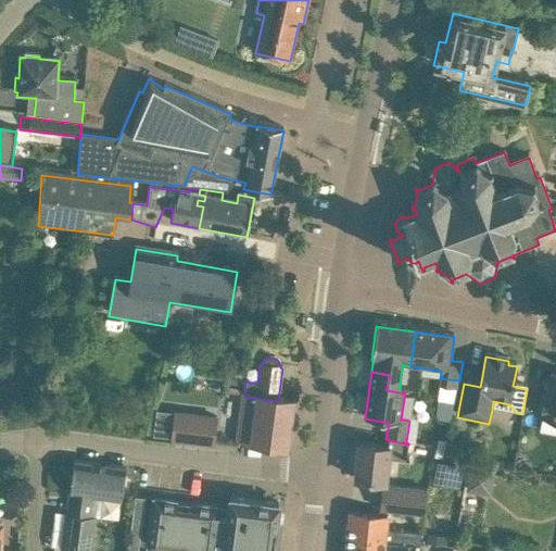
[(555,377),(551,377),(546,399),(542,398),(539,417),(555,421),(555,377)]
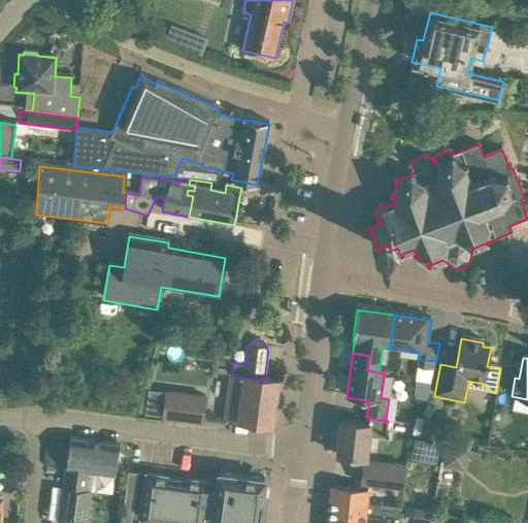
[(224,420),(224,421),(272,427),(278,382),(264,381),(232,377),(232,378),(229,377),(227,401),(232,402),(229,420),(224,420)]
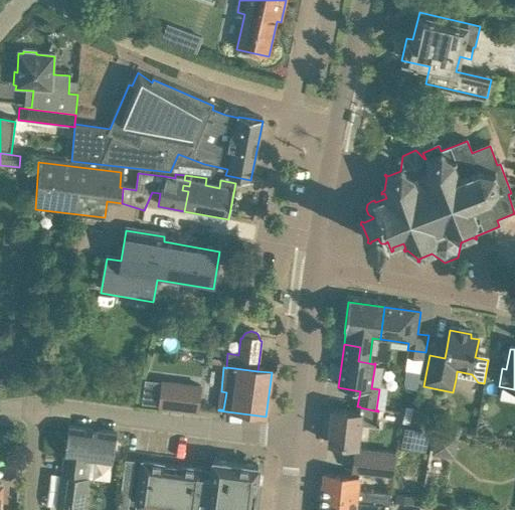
[(159,408),(198,412),(201,386),(162,382),(159,408)]
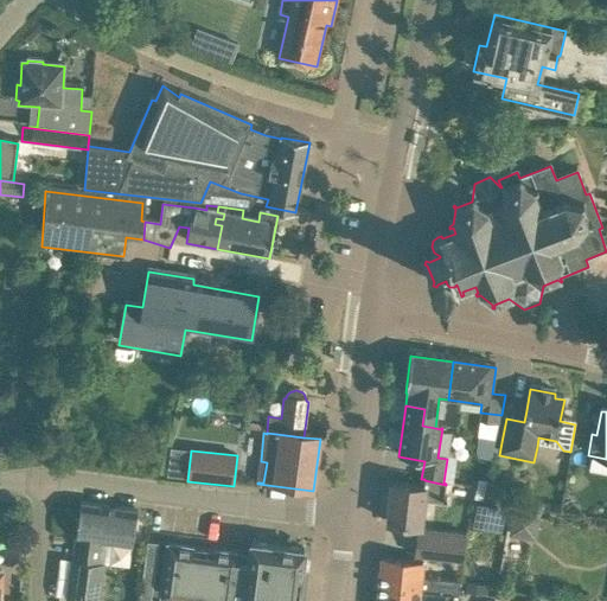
[(425,480),(423,488),(391,485),(387,524),(423,528),(426,500),(443,503),(446,485),(425,480)]
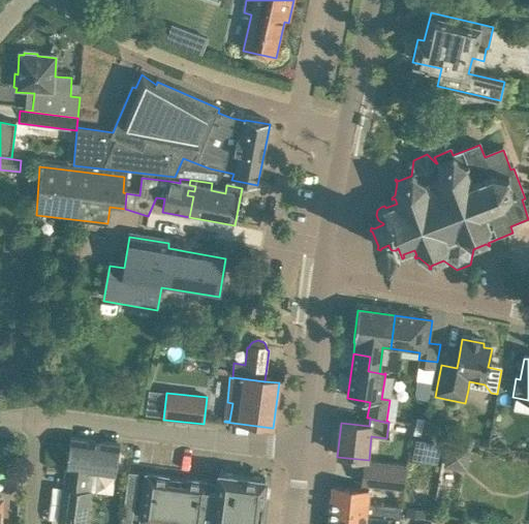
[(87,523),(90,495),(95,495),(98,474),(116,478),(119,448),(70,440),(59,523),(87,523)]
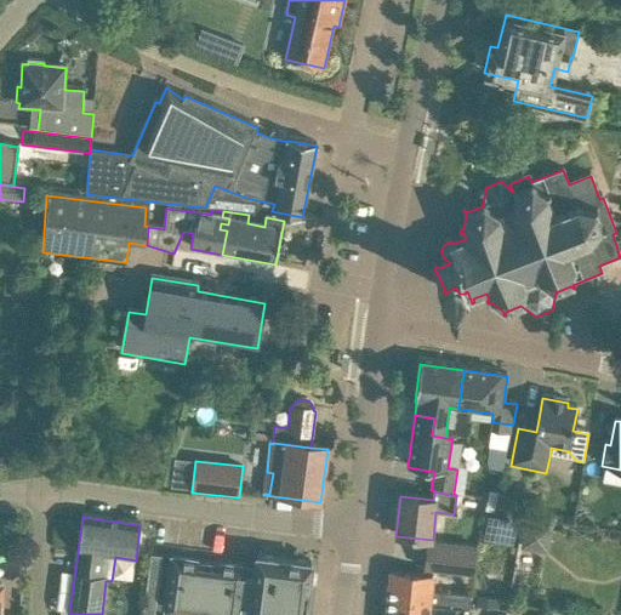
[(488,518),(484,544),(512,548),(516,524),(488,518)]
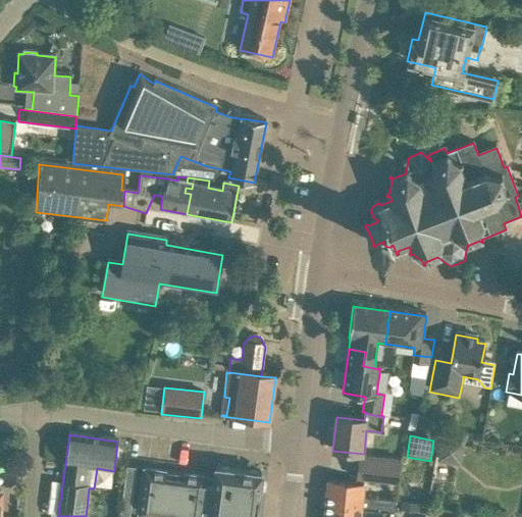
[(459,465),(463,444),(438,441),(435,462),(459,465)]
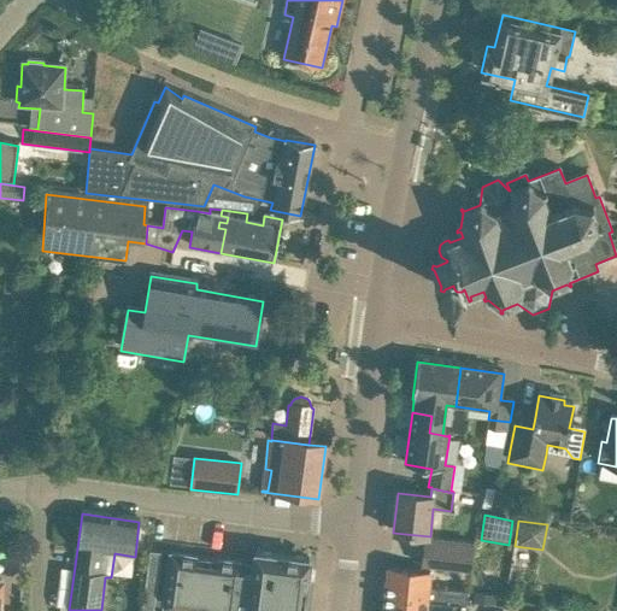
[(421,568),(469,573),(472,546),(424,540),(421,568)]
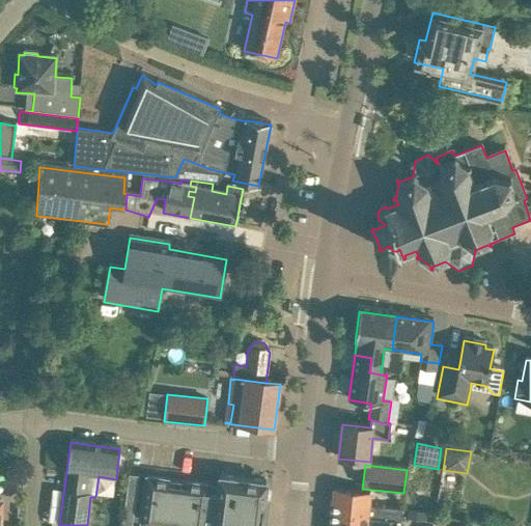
[(129,476),(128,483),(138,485),(139,477),(129,476)]
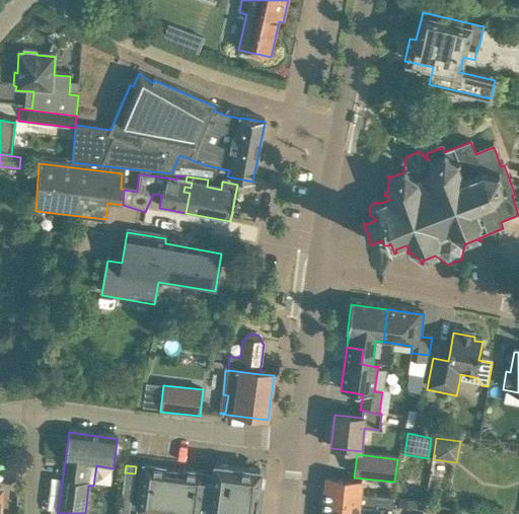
[(144,467),(138,512),(147,513),(200,513),(200,512),(209,513),(254,513),(261,471),(215,466),(213,485),(203,483),(204,475),(144,467)]
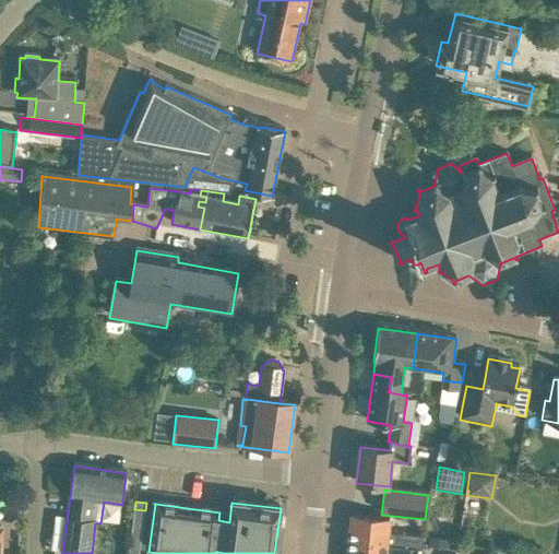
[(145,510),(134,509),(133,517),(144,519),(145,510)]
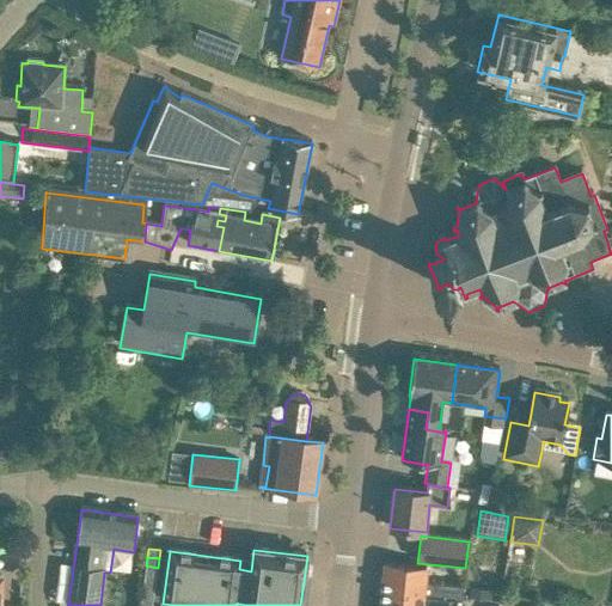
[(158,568),(146,565),(145,575),(157,576),(158,568)]
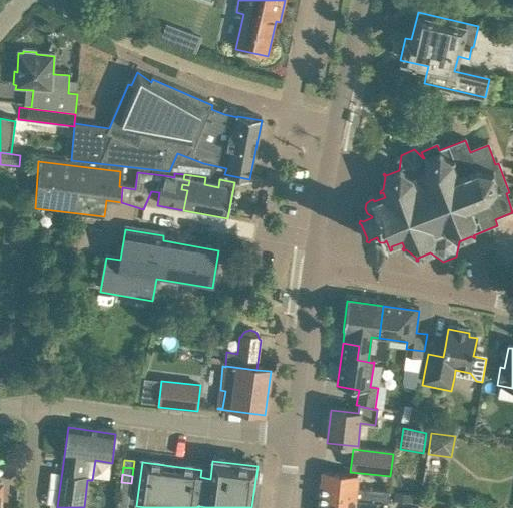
[(324,474),(321,498),(387,505),(389,493),(356,490),(357,477),(324,474)]
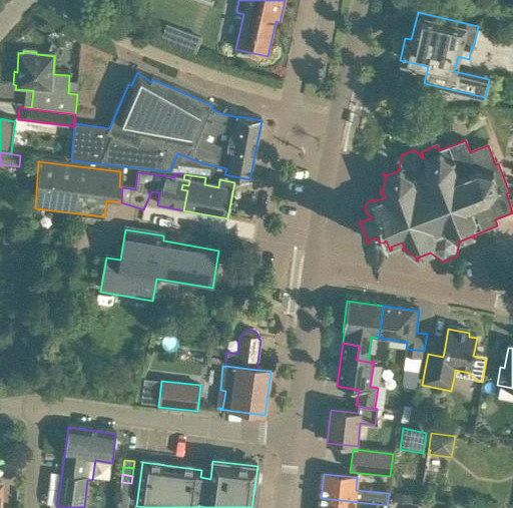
[(131,483),(121,482),(120,489),(130,490),(131,483)]
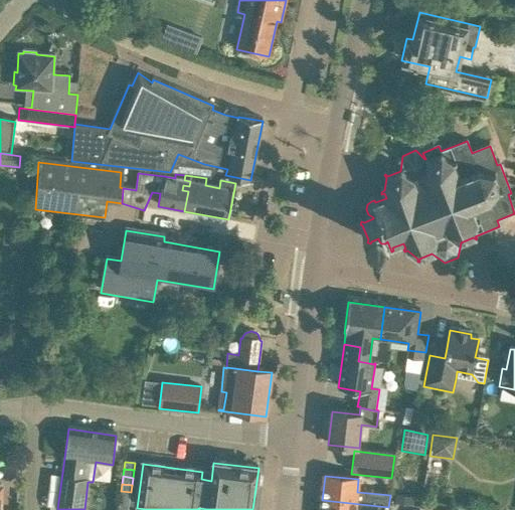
[(131,492),(121,491),(120,498),(130,500),(131,492)]
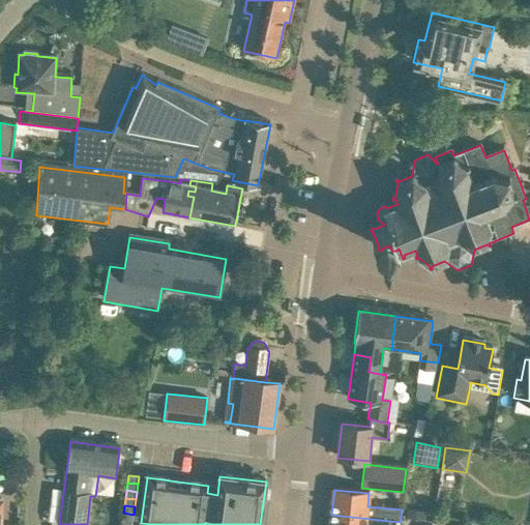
[(134,515),(123,513),(123,521),(133,522),(134,515)]
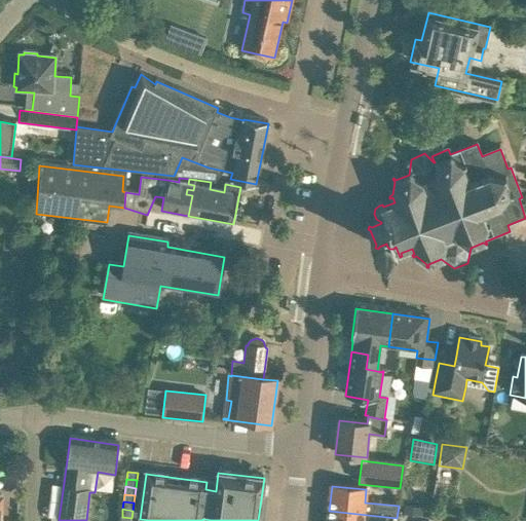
[(329,511),(328,520),(397,520),(397,519),(397,518),(329,511)]
